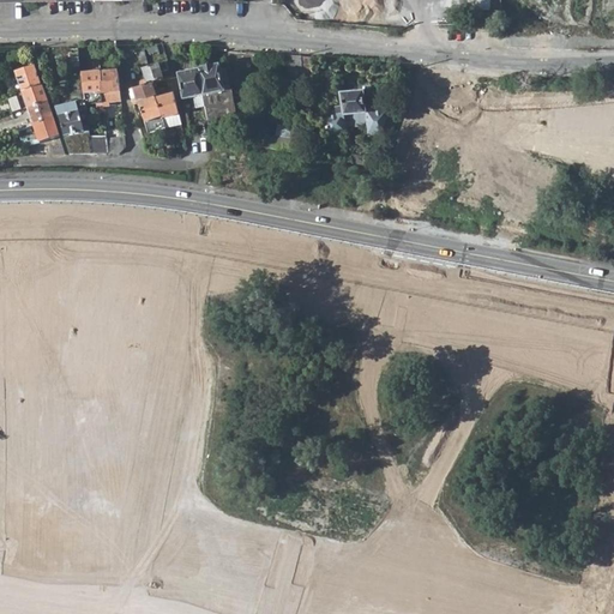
[(83,72),(85,94),(103,91),(101,72),(100,60),(95,61),(95,71),(83,72)]
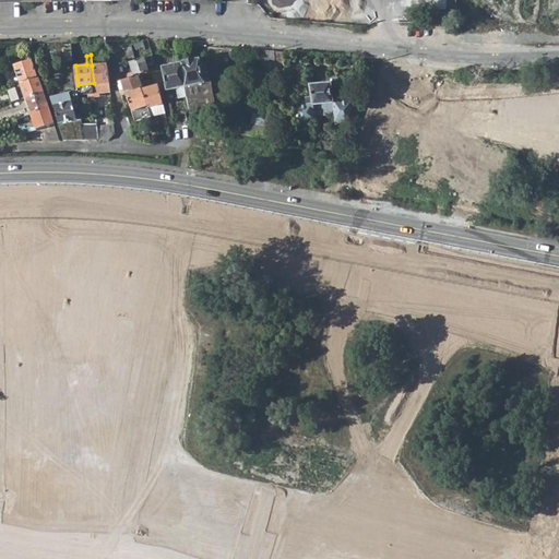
[(141,75),(149,72),(147,64),(145,58),(129,62),(125,63),(126,71),(131,69),(132,72),(128,74),(128,76),(137,74),(139,74),(141,75)]
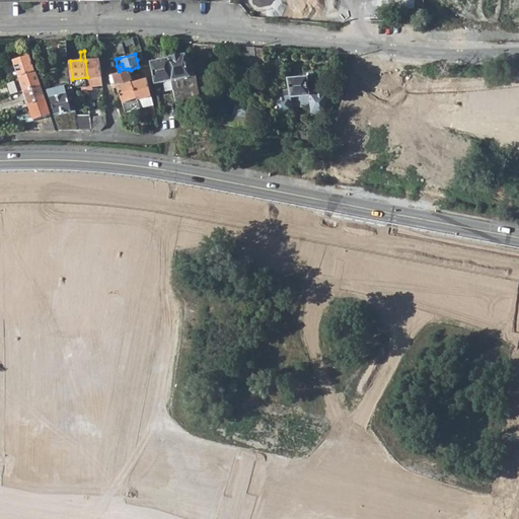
[(14,77),(19,76),(34,71),(29,56),(14,61),(16,68),(12,70),(14,77)]
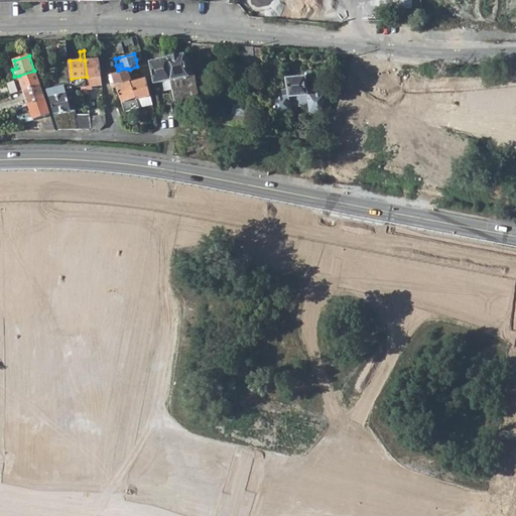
[(184,59),(184,55),(166,58),(173,89),(175,103),(176,103),(200,99),(191,57),(184,59)]
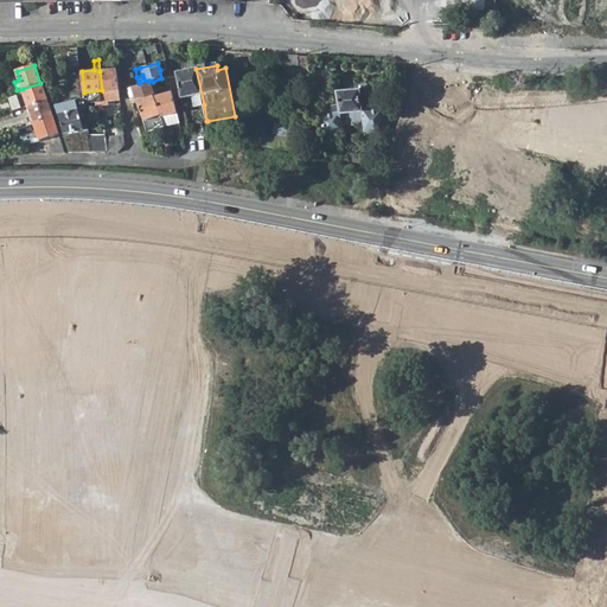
[(120,98),(116,70),(116,69),(100,71),(102,90),(103,101),(120,98)]
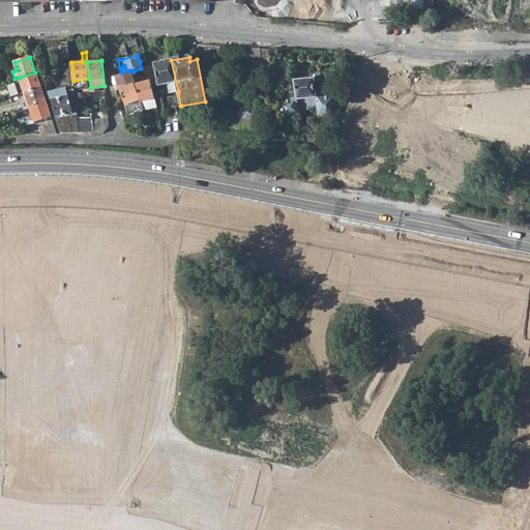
[(169,84),(170,93),(178,91),(171,60),(154,63),(158,86),(169,84)]
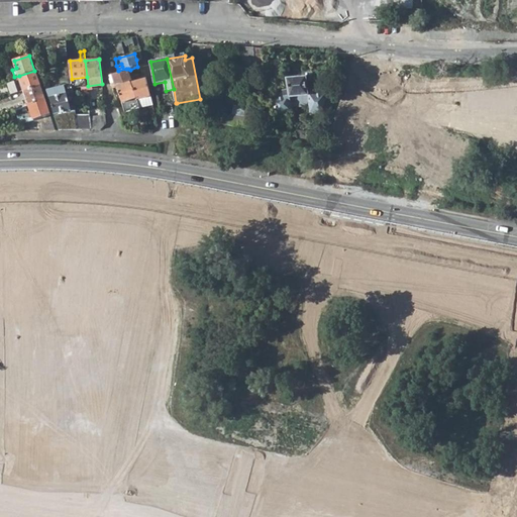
[(253,60),(253,73),(262,73),(262,60),(253,60)]
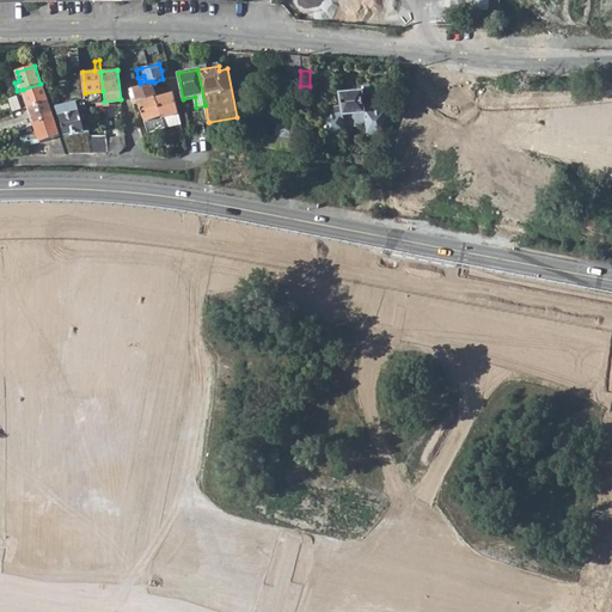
[(151,83),(133,87),(136,97),(133,97),(133,103),(138,102),(154,96),(155,96),(153,91),(151,83)]
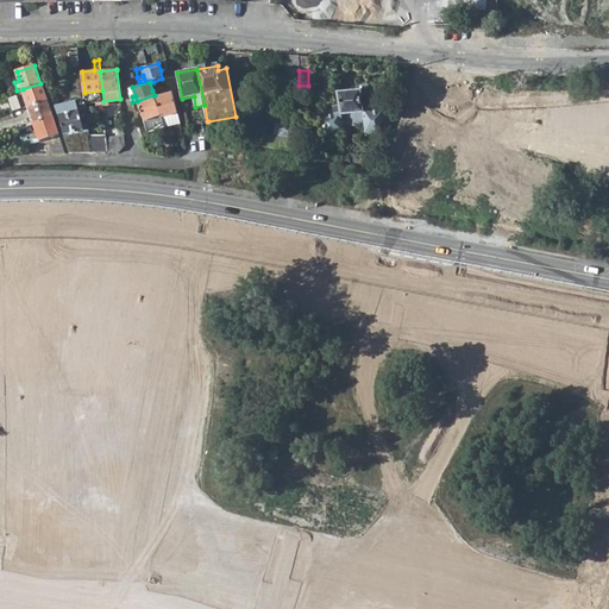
[(13,111),(27,107),(46,100),(41,83),(23,89),(24,93),(8,98),(13,111)]
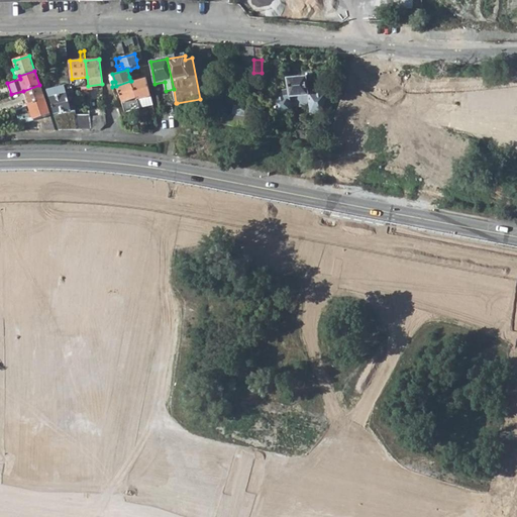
[(137,100),(151,96),(147,80),(140,82),(138,83),(135,75),(129,77),(131,81),(130,81),(137,100)]
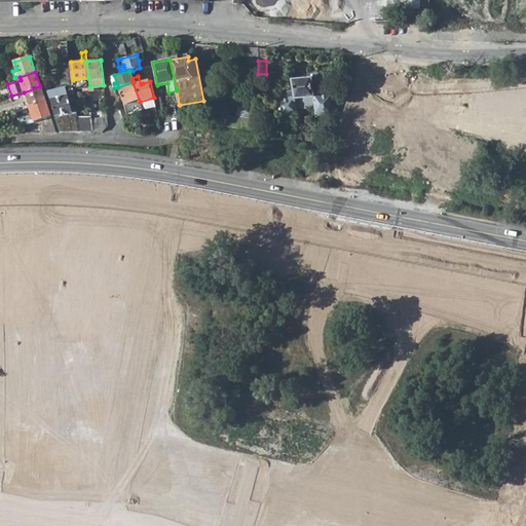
[(273,122),(299,114),(314,112),(315,120),(327,118),(329,101),(328,96),(312,97),(310,78),(292,80),(294,91),(289,92),(290,99),(267,104),(273,122)]
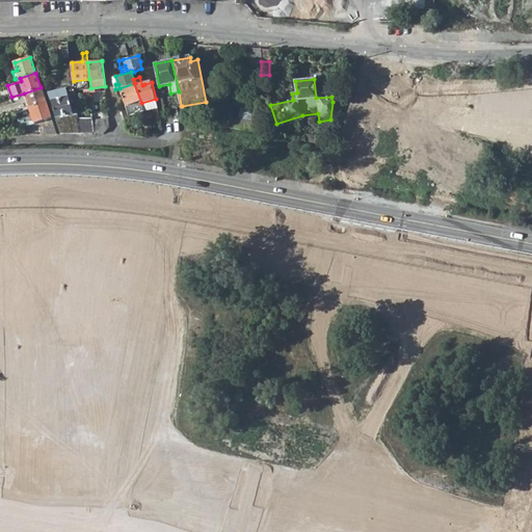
[(143,110),(141,103),(134,83),(120,88),(126,106),(130,105),(133,114),(144,111),(143,110)]
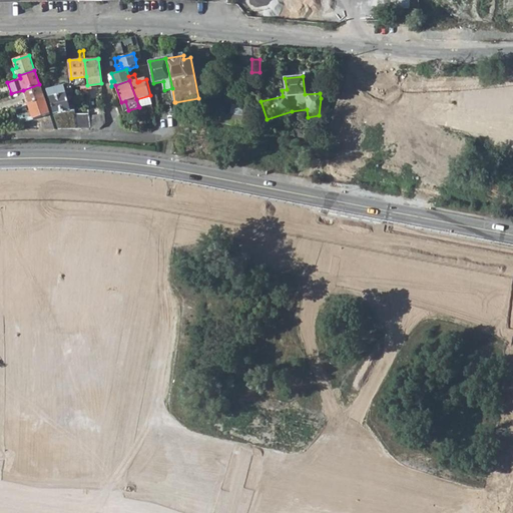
[(22,99),(24,106),(44,99),(39,84),(23,90),(26,97),(22,99)]
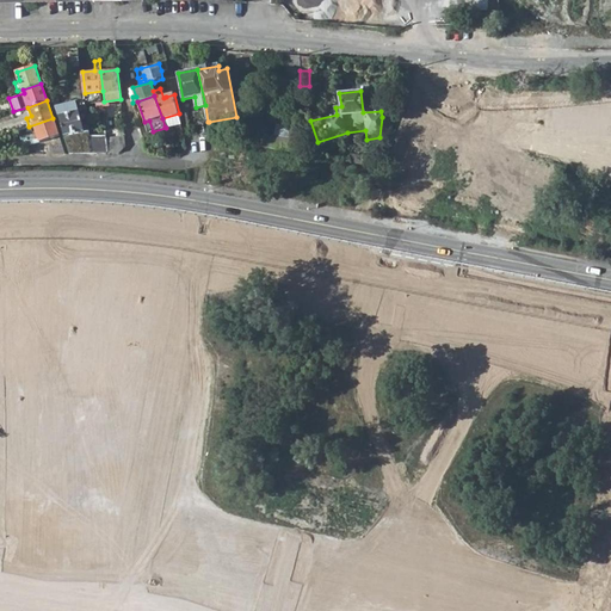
[(57,117),(69,153),(92,153),(90,131),(87,110),(86,104),(86,102),(55,107),(56,115),(57,117)]
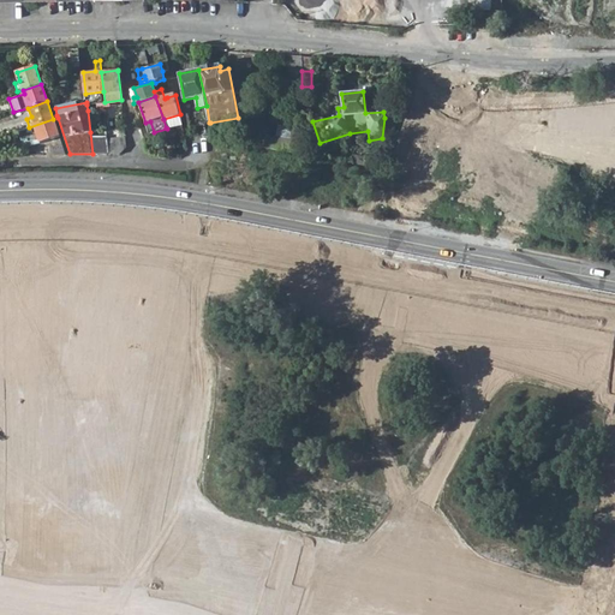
[(163,119),(166,127),(183,125),(180,115),(180,114),(163,119)]
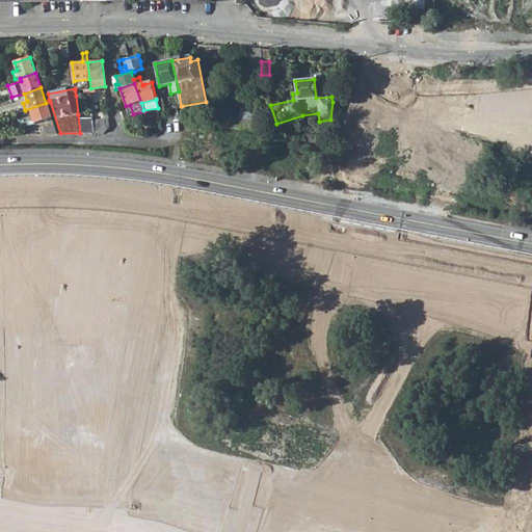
[(46,103),(25,110),(17,112),(19,121),(22,120),(23,122),(28,120),(26,112),(30,111),(34,124),(51,118),(46,103)]
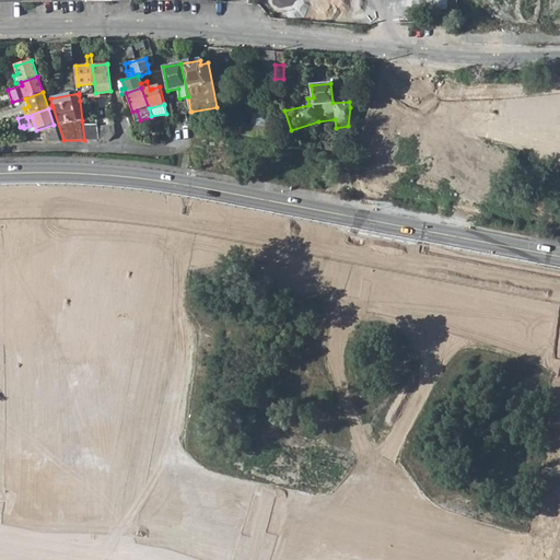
[(194,126),(194,123),(191,112),(190,112),(184,113),(186,125),(194,126)]
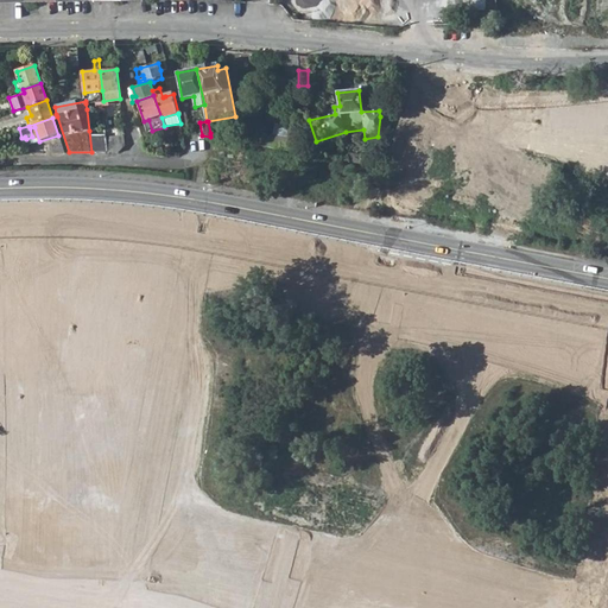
[(296,139),(249,131),(247,144),(298,152),(296,139)]
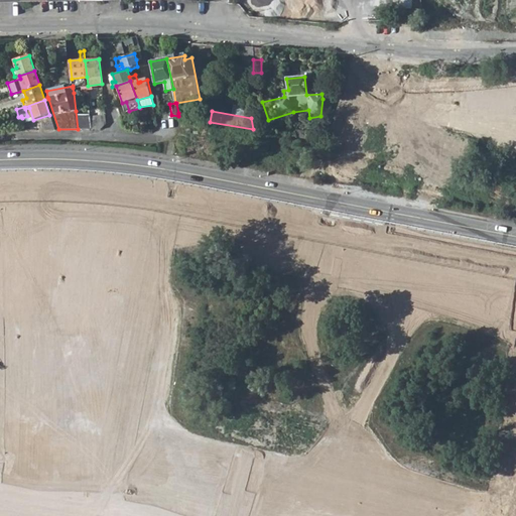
[(77,115),(79,128),(91,126),(90,113),(77,115)]
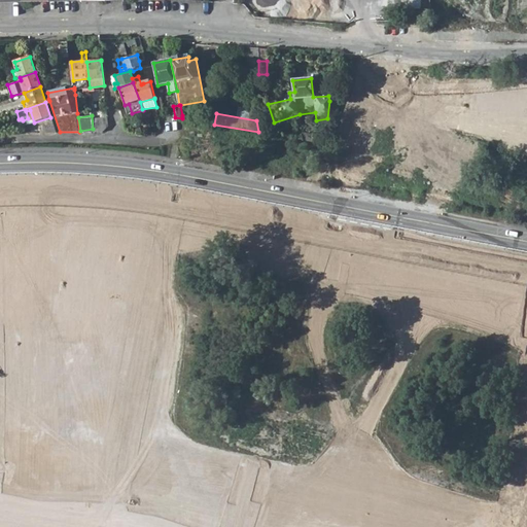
[(104,132),(109,127),(108,119),(93,120),(94,132),(104,132)]
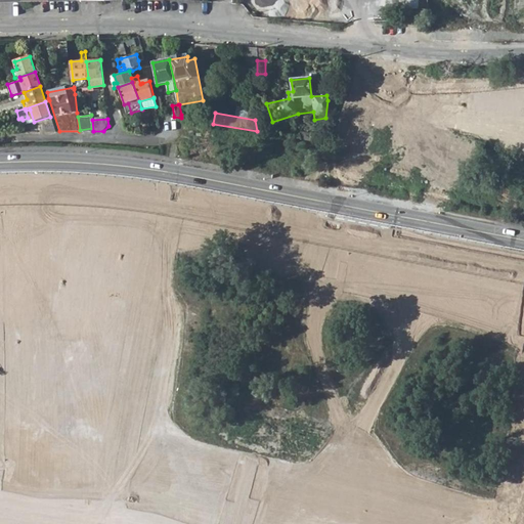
[(43,125),(45,131),(55,131),(52,122),(43,125)]
